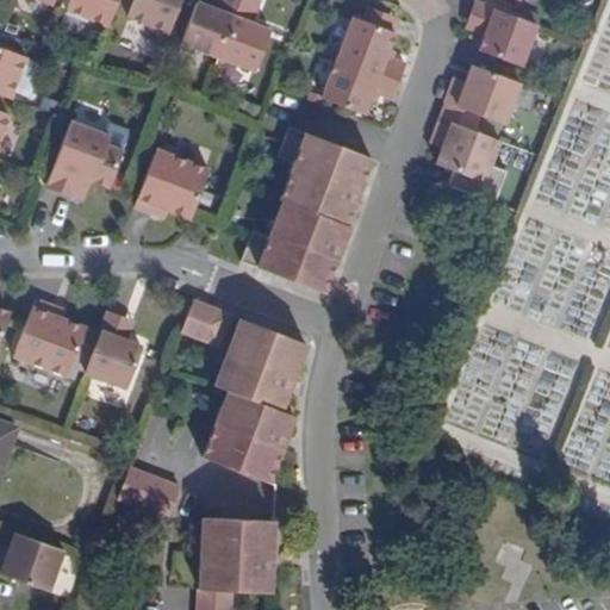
[(117,0),(69,0),(66,10),(107,25),(117,0)]
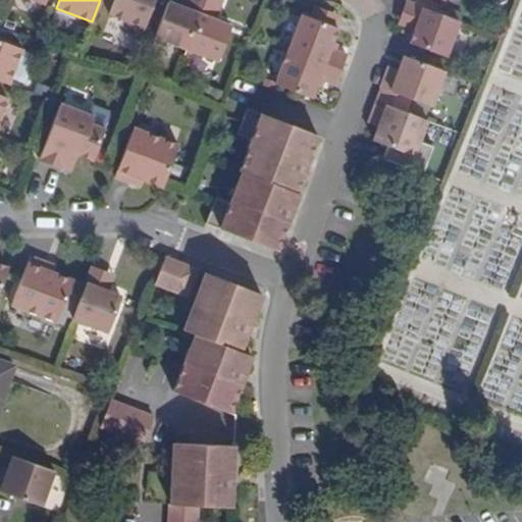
[(144,29),(154,0),(113,0),(109,14),(144,29)]
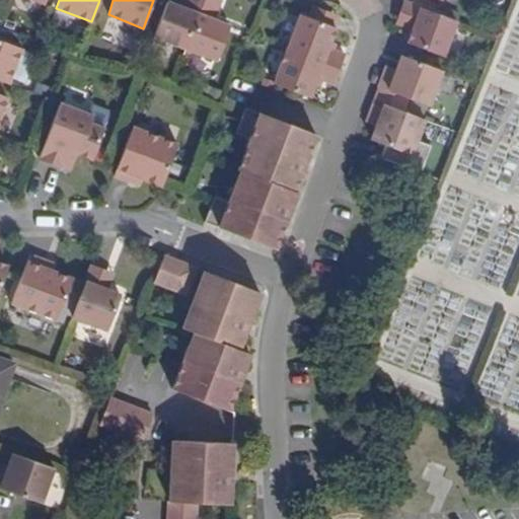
[(186,49),(203,0),(187,0),(183,8),(167,2),(154,38),(186,49)]
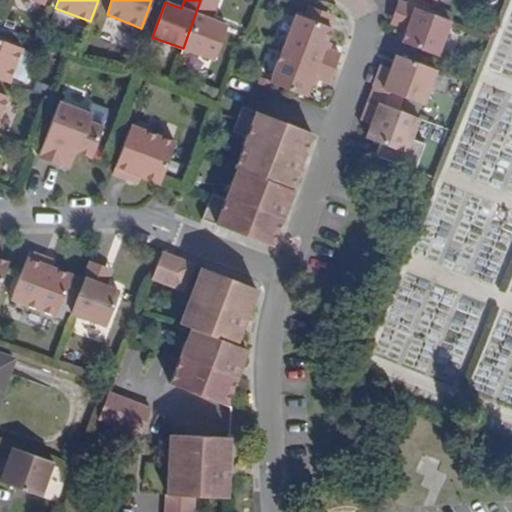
[(210,19),(217,0),(200,0),(183,48),(214,60),(227,25),(210,19)]
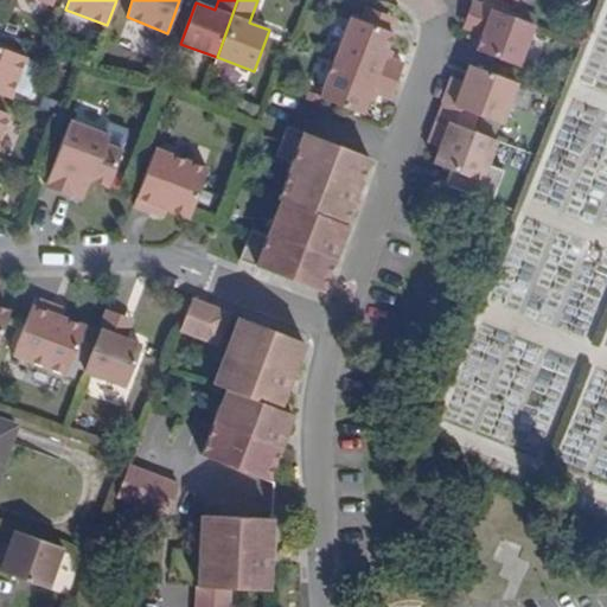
[(517,64),(532,23),(473,0),(466,18),(485,25),(483,33),(477,49),(517,64)]
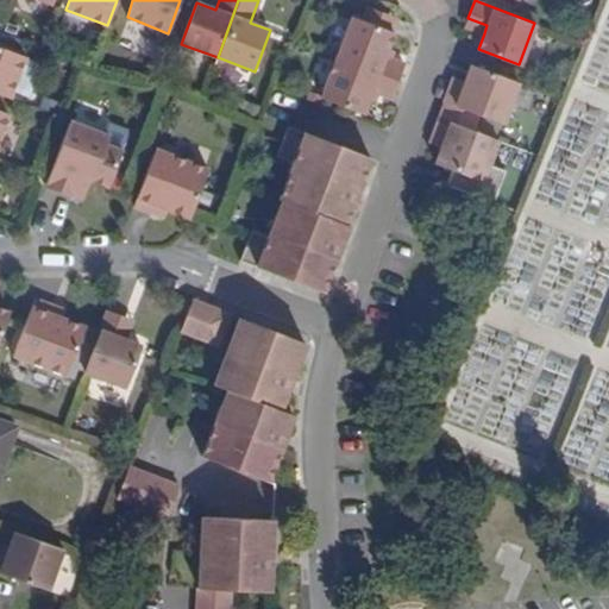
[(397,17),(372,7),(366,22),(393,31),(397,17)]
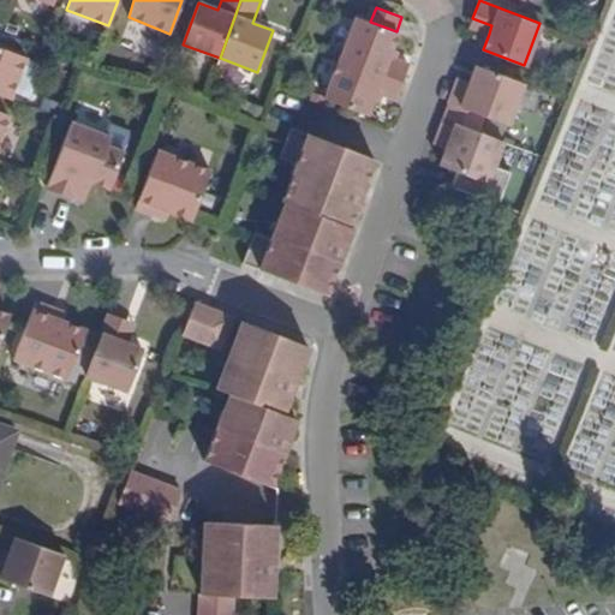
[(396,31),(370,22),(357,16),(341,58),(402,81),(408,64),(389,57),(393,48),(399,33),(396,31)]
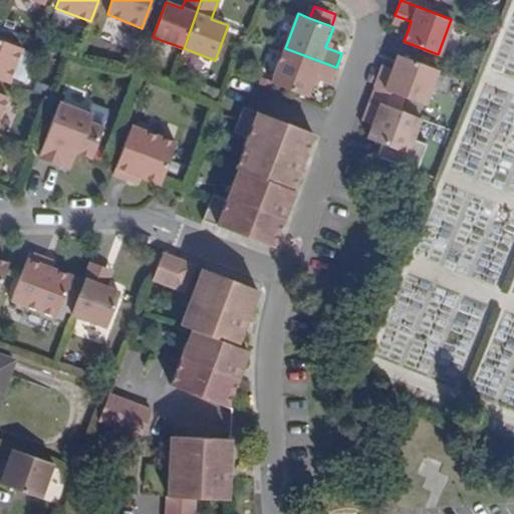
[(393,21),(409,28),(411,21),(395,15),(393,21)]
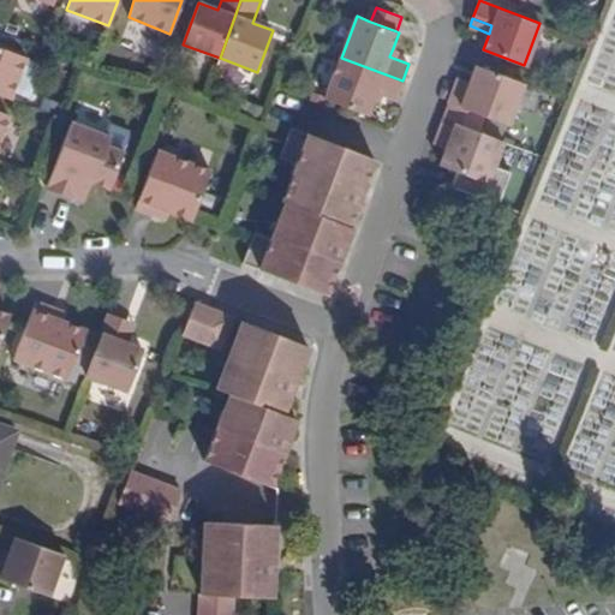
[(411,55),(393,48),(389,57),(408,64),(411,57),(411,55)]
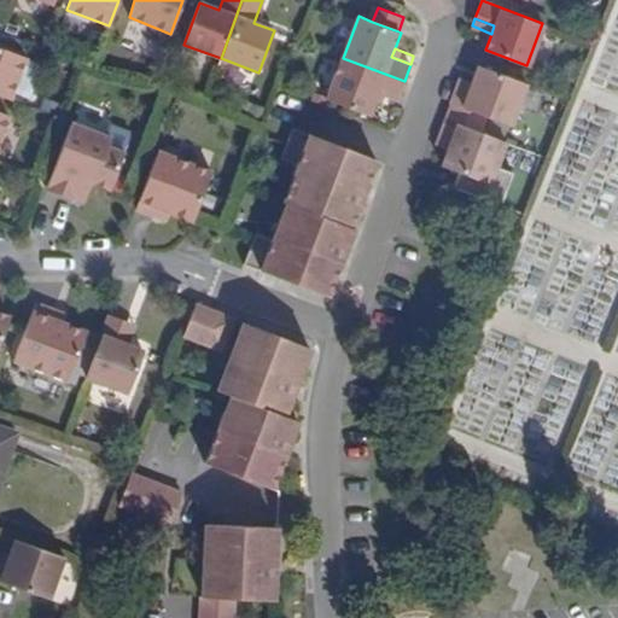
[(0,99),(9,103),(24,62),(0,51),(0,99)]
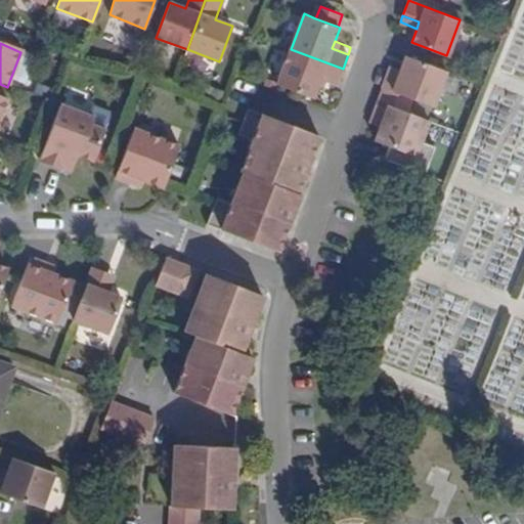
[(343,69),(291,49),(276,84),(312,97),(318,84),(320,78),(338,84),(343,69)]
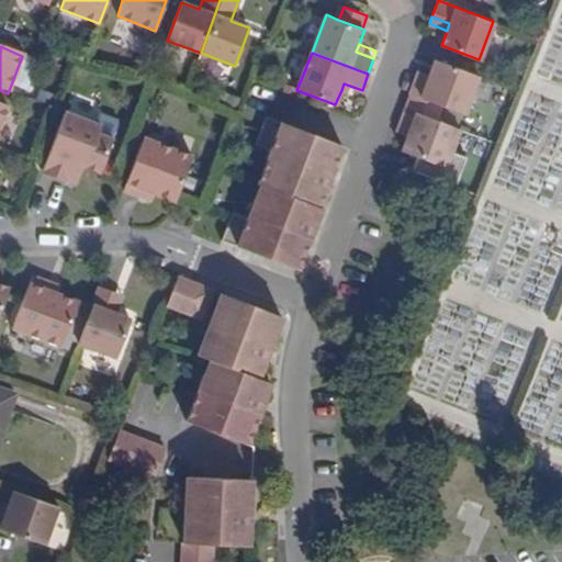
[(464,114),(479,76),(436,59),(430,75),(428,81),(416,77),(409,93),(442,105),(464,114)]
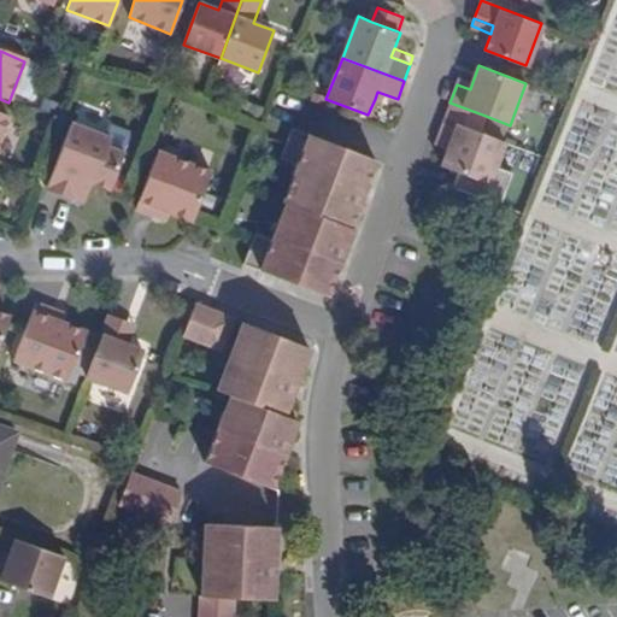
[(470,89),(472,82),(459,77),(457,84),(470,89)]
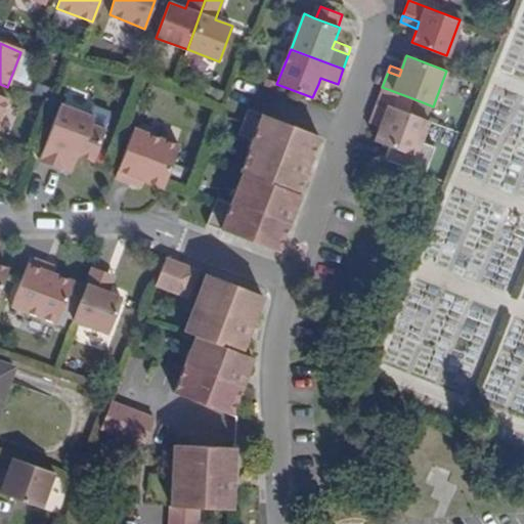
[(336,90),(338,84),(320,78),(318,84),(336,90)]
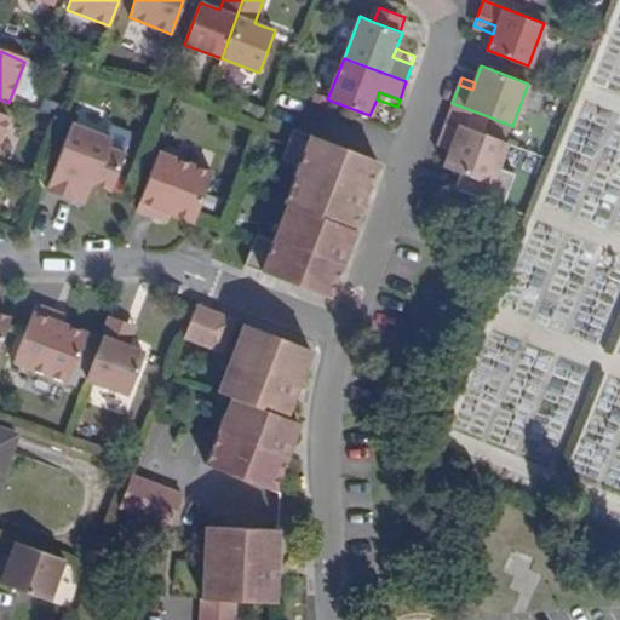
[(482,132),(488,116),(452,103),(446,119),(482,132)]
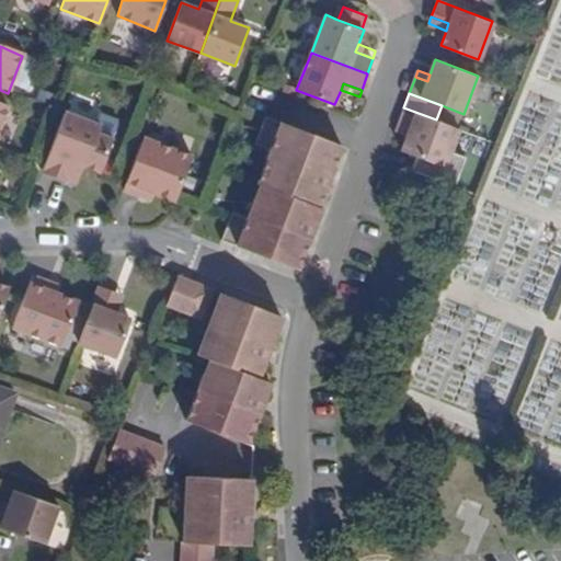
[(44,167),(71,176),(77,162),(83,164),(86,161),(102,168),(114,134),(100,128),(102,121),(66,107),(44,167)]
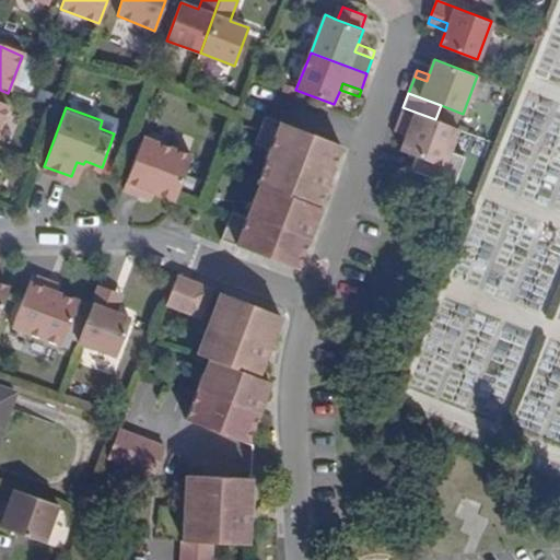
[(443,165),(457,128),(435,119),(403,107),(397,124),(408,128),(406,135),(400,150),(443,165)]
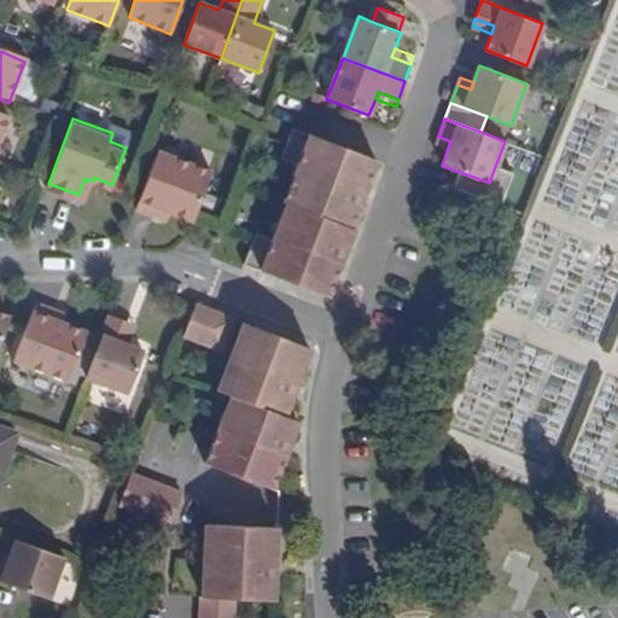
[(255,232),(243,263),(327,296),(343,255),(336,252),(338,243),(347,246),(354,228),(350,227),(361,200),(353,198),(356,188),(363,192),(377,159),(293,128),(292,127),(280,157),(297,164),(283,200),(286,202),(272,239),(255,232)]
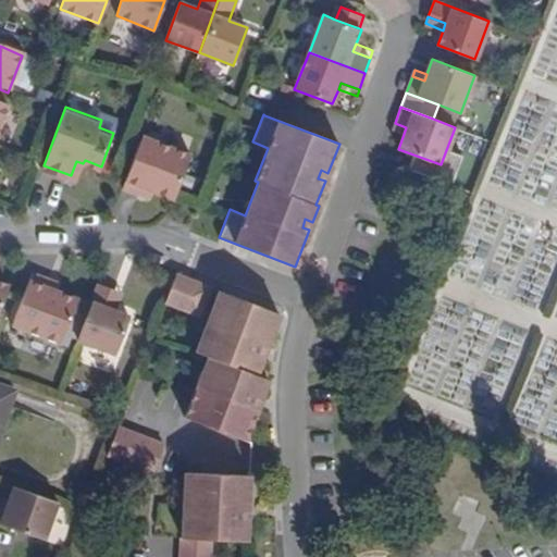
[(393,130),(404,134),(406,127),(395,123),(393,130)]
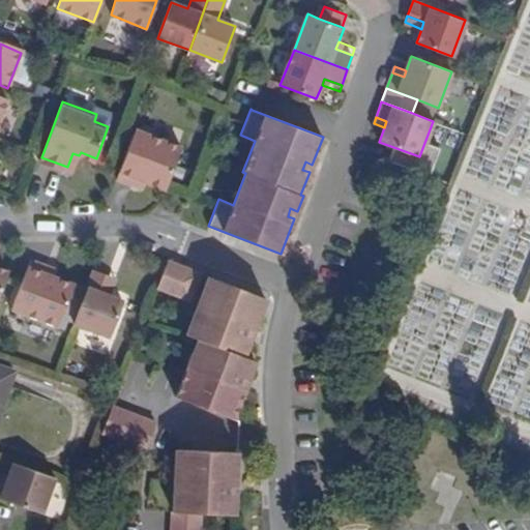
[(180,150),(135,133),(115,182),(131,188),(134,181),(144,185),(164,193),(180,150)]
